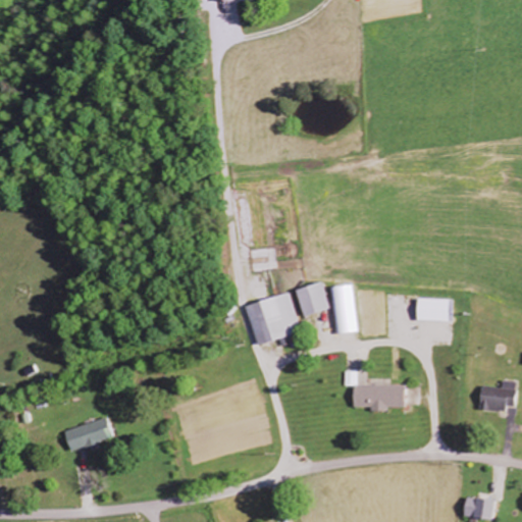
[(301,317),(327,309),(319,282),(293,291),(301,317)]
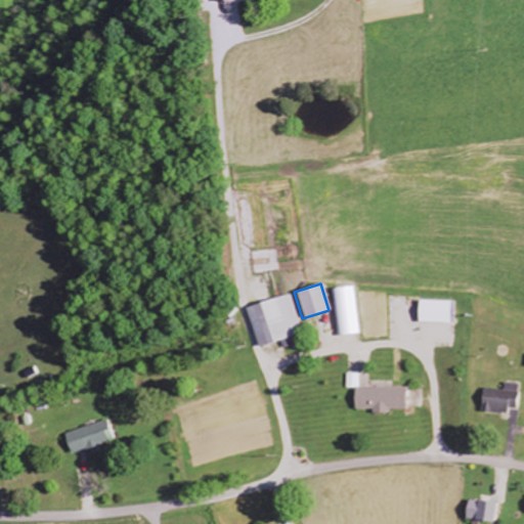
[(352,286),(331,289),(336,337),(357,335),(352,286)]
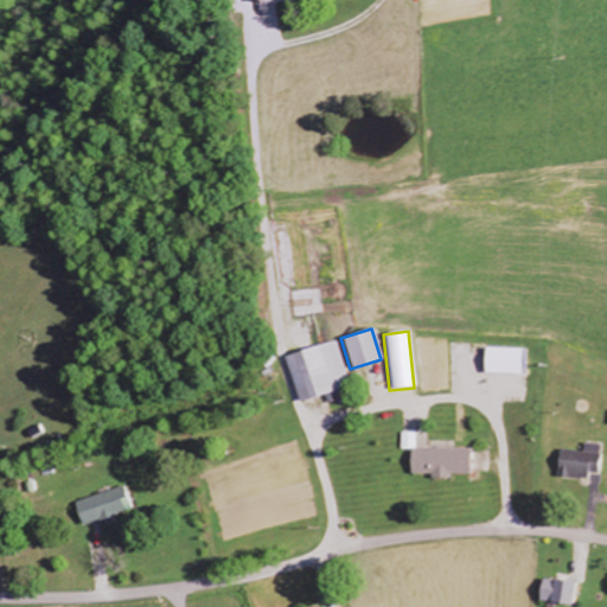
[(349,384),(333,339),(282,358),(298,402),(349,384)]
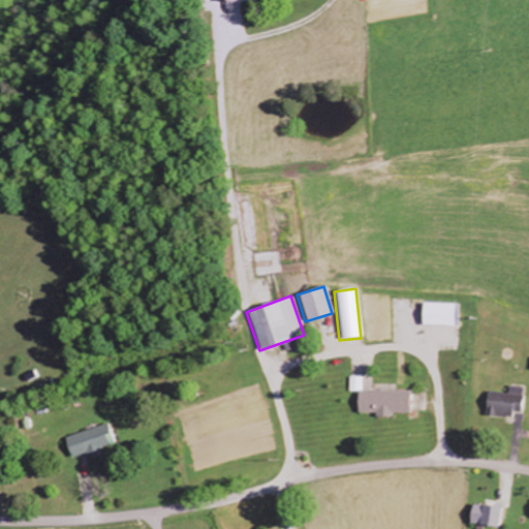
[(453,328),(454,304),(422,303),(421,325),(453,328)]
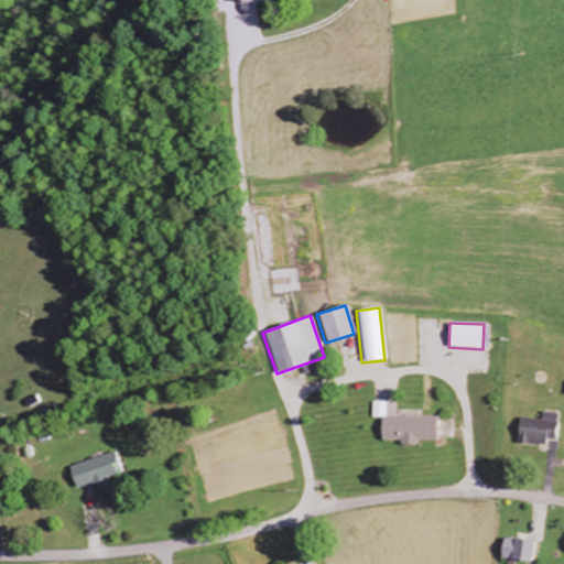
[(436,416),(380,418),(381,441),(399,441),(399,443),(436,443),(436,416)]
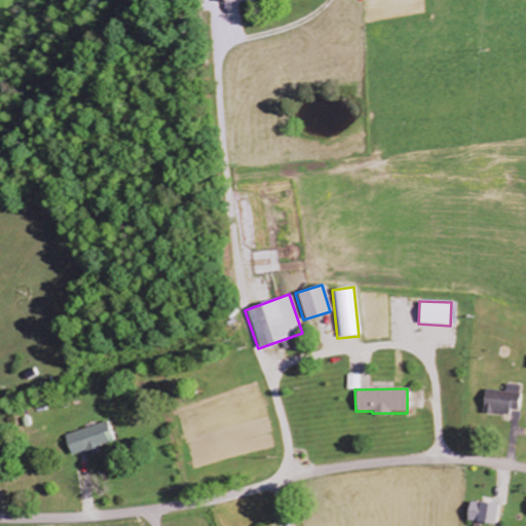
[(519,414),(519,392),(483,390),(482,413),(519,414)]
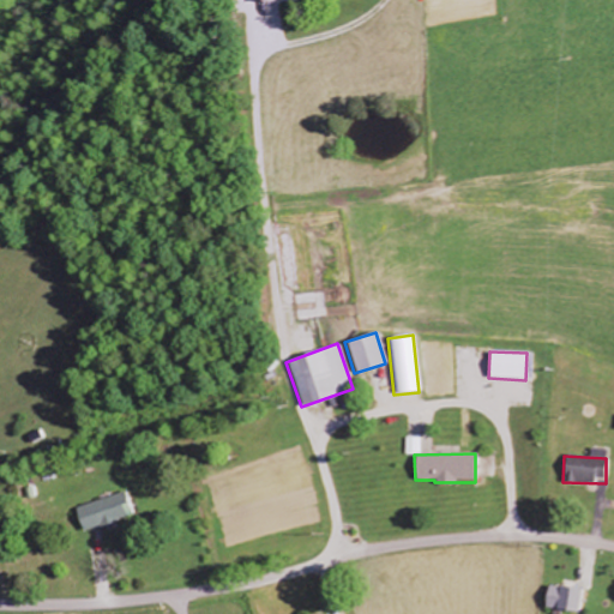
[(80,533),(131,516),(121,492),(72,510),(80,533)]
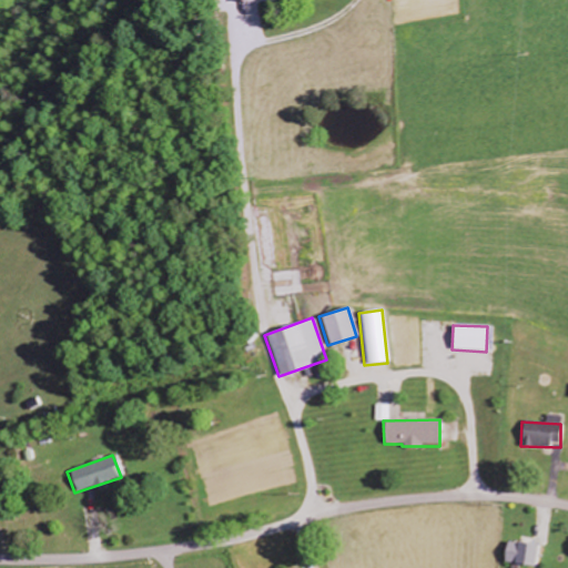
[(504,564),(536,565),(536,544),(505,543),(504,564)]
